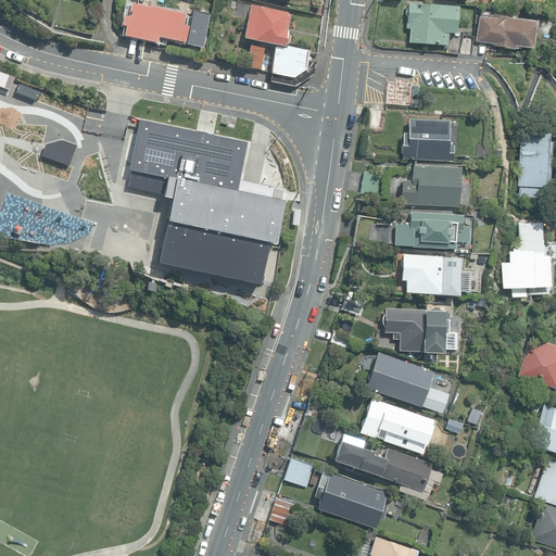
[(158,37),(184,42),(188,26),(182,25),(185,13),(149,5),(149,8),(130,3),(127,16),(124,15),(122,24),(126,25),(124,35),(156,42),(158,37)]
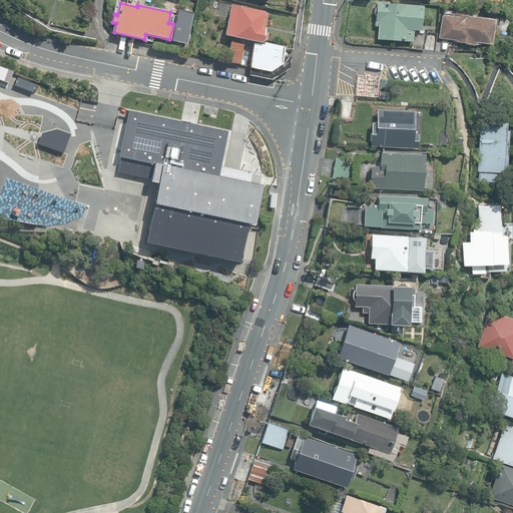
[(377,39),(412,42),(413,30),(420,30),(421,6),(376,3),(375,17),(374,26),(378,26),(377,39)]
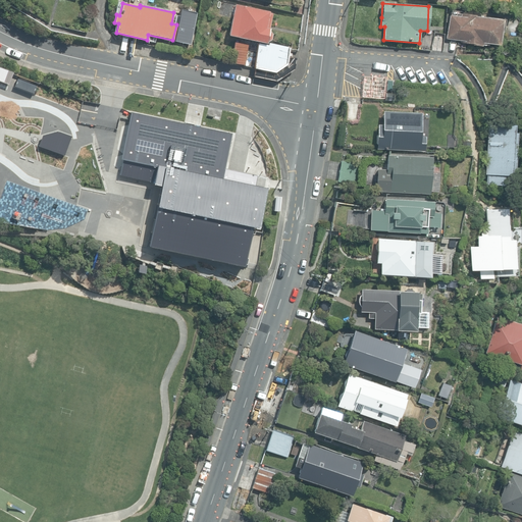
[(228,36),(266,44),(267,41),(270,40),(271,34),(269,31),(270,29),(269,29),(272,13),(269,12),(269,11),(236,4),(228,36)]
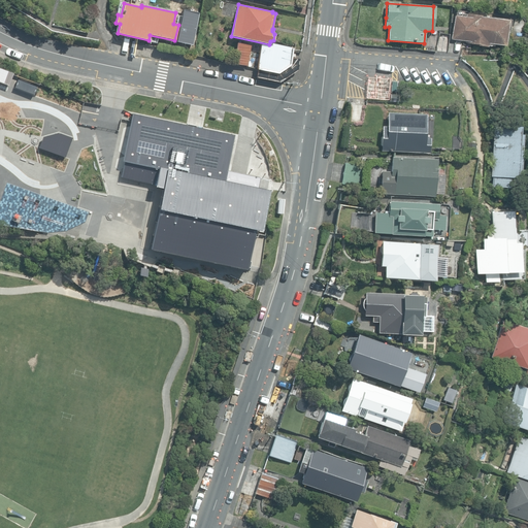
[(470,44),(486,46),(486,45),(492,46),(492,44),(503,45),(506,21),(480,17),(480,15),(465,13),(465,17),(454,15),(451,39),(464,40),(464,42),(470,43),(470,44)]
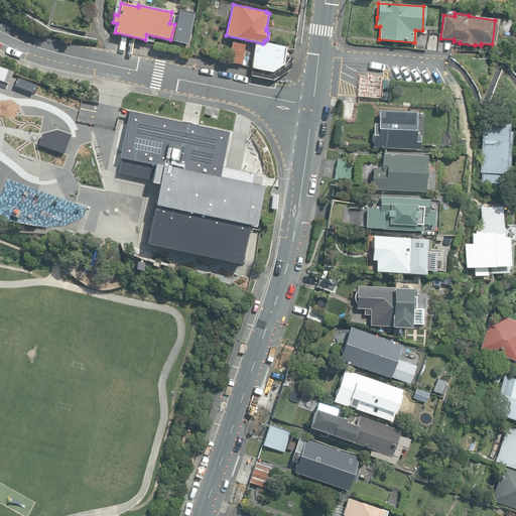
[(228,62),(242,65),(245,43),(232,41),(228,62)]
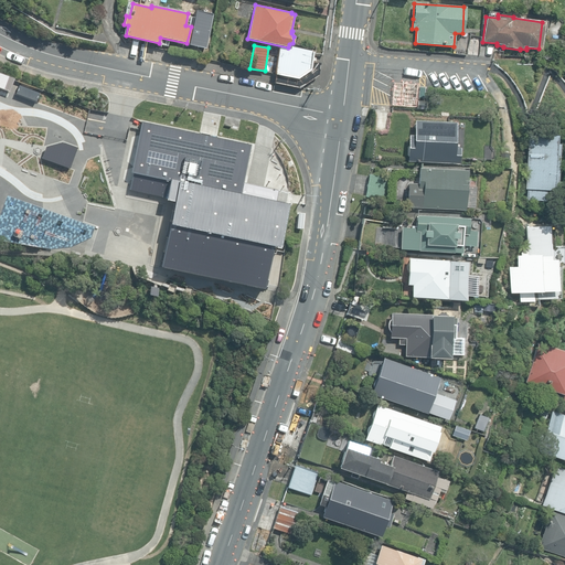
[(273,83),(299,87),(318,74),(320,62),(311,61),(312,51),(291,48),(291,49),(279,46),(273,83)]
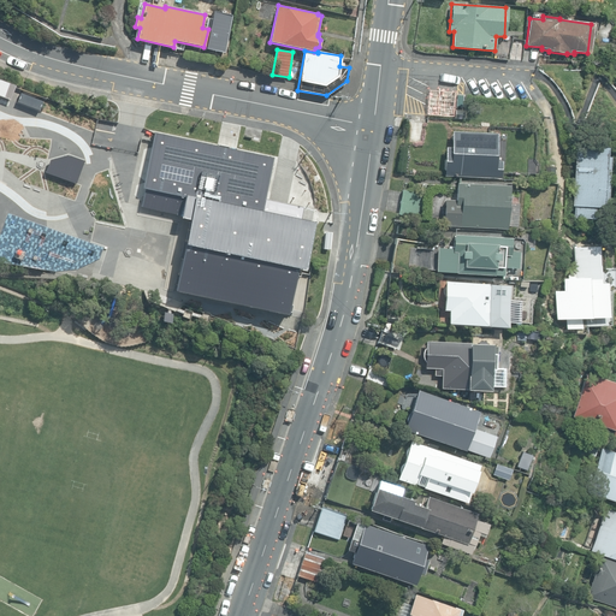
[(426,116),(454,118),(456,92),(427,89),(426,116)]
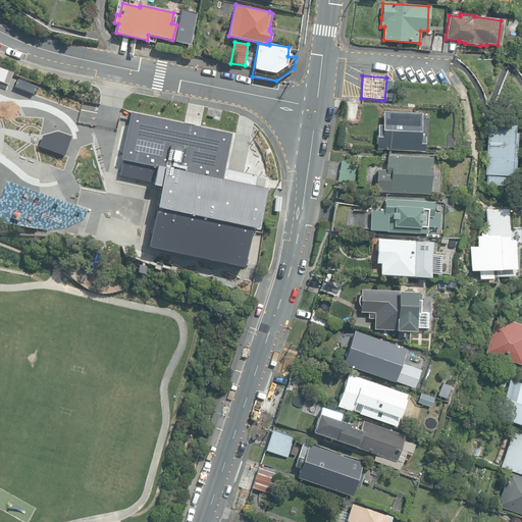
[(112,196),(121,200),(131,174),(133,166),(99,157),(97,161),(88,158),(86,163),(80,160),(88,139),(77,135),(77,133),(44,120),(45,115),(25,108),(24,111),(0,102),(0,154),(9,158),(12,151),(18,153),(20,149),(32,153),(25,169),(33,172),(31,179),(66,193),(70,183),(111,198),(112,196)]
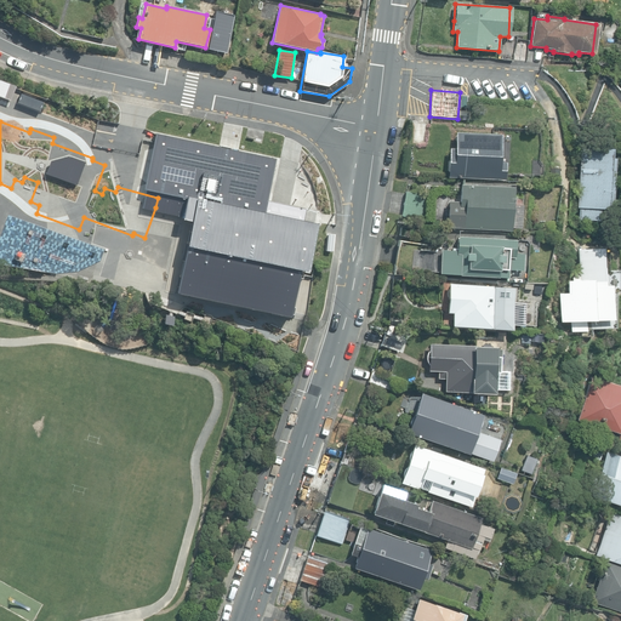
[(184,198),(268,214),(280,154),(157,130),(146,188),(184,198)]
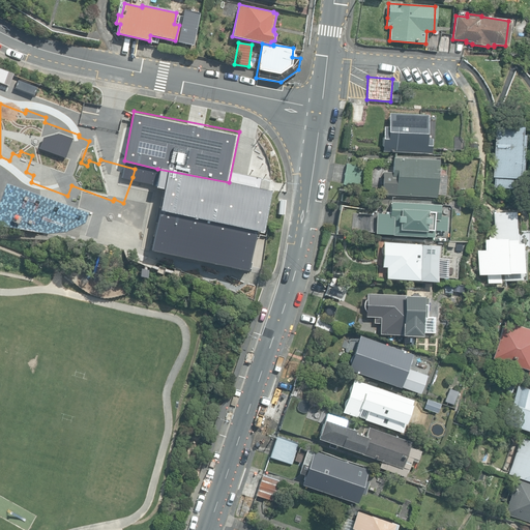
[(427,139),(428,115),(388,113),(387,127),(383,126),(381,151),(432,154),(432,139),(427,139)]
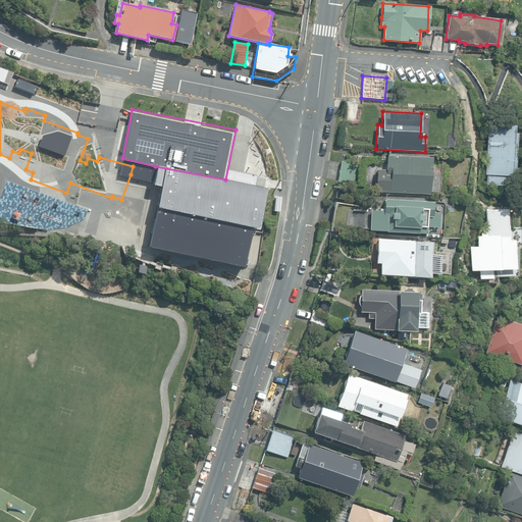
[(485,185),(503,186),(504,175),(511,175),(511,176),(515,176),(517,133),(513,133),(513,125),(487,124),(485,152),(484,174),(486,174),(485,185)]
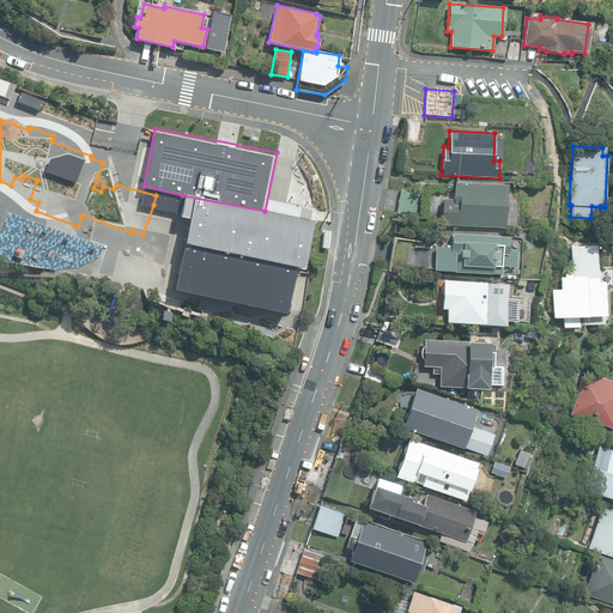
[(499,228),(504,228),(504,225),(514,225),(515,202),(507,202),(507,184),(454,182),(453,199),(442,199),(441,224),(484,226),(499,228)]
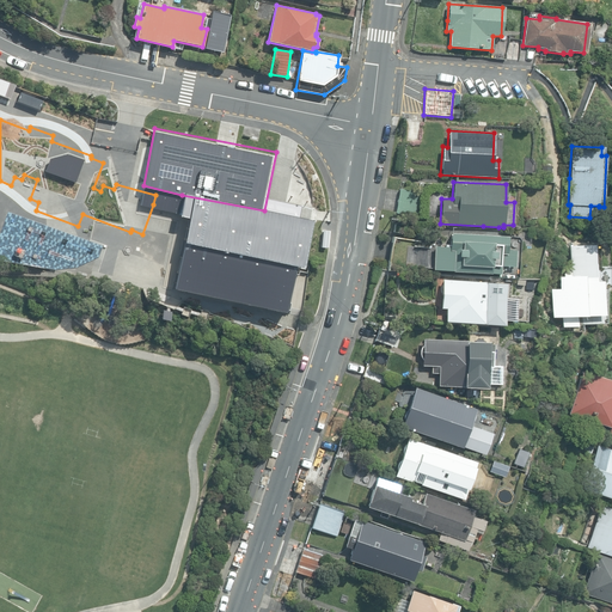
[(396,213),(421,218),(426,194),(401,189),(396,213)]
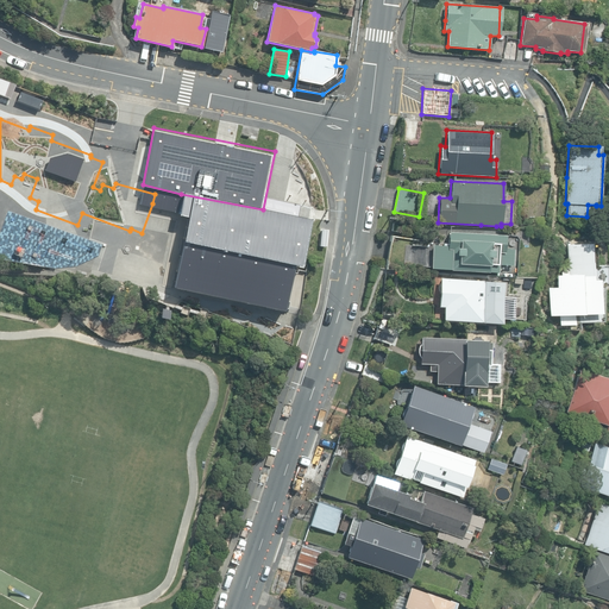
[(296,261),(305,218),(263,209),(181,194),(177,211),(184,214),(171,287),(283,308),(293,261),(296,261)]
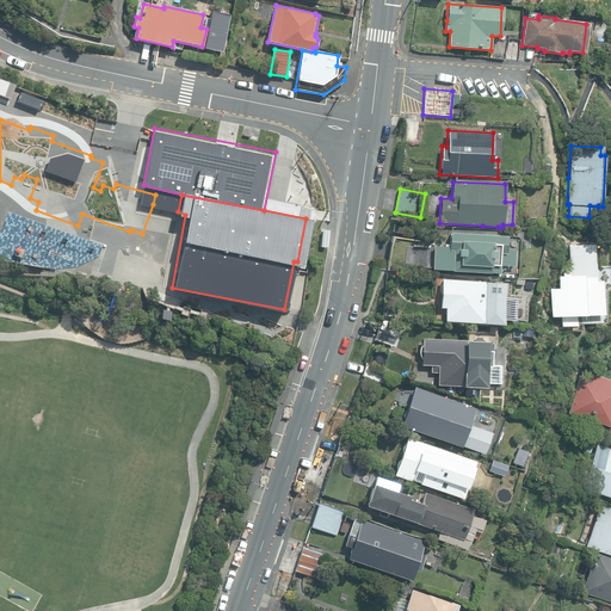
[(452,271),(499,273),(499,265),(513,266),(514,250),(506,250),(507,236),(450,233),(449,247),(434,246),(433,269),(452,270),(452,271)]
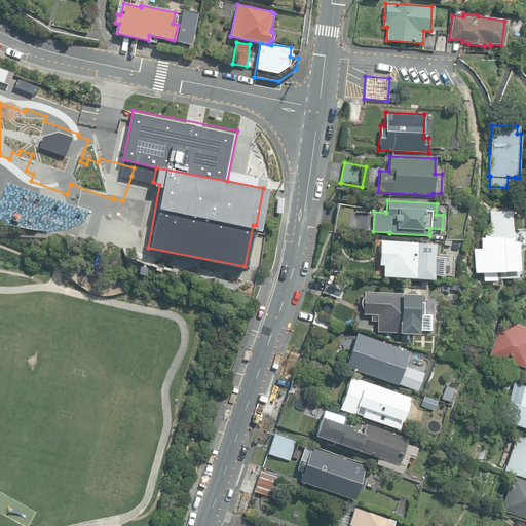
[(486,248),(487,272),(518,270),(516,241),(512,241),(510,211),(488,212),(490,247),(486,248)]
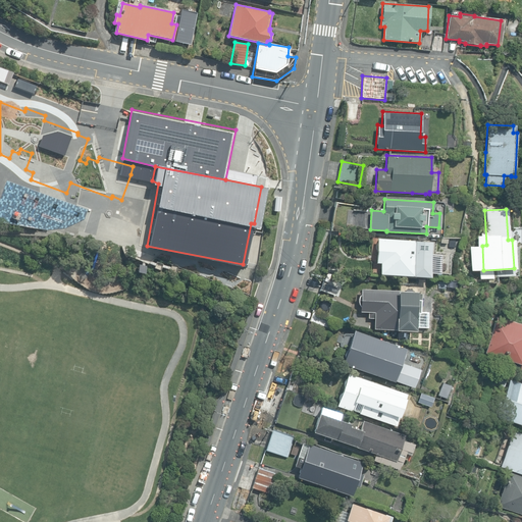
[(430,276),(431,242),(377,239),(375,263),(380,263),(379,274),(430,276)]
